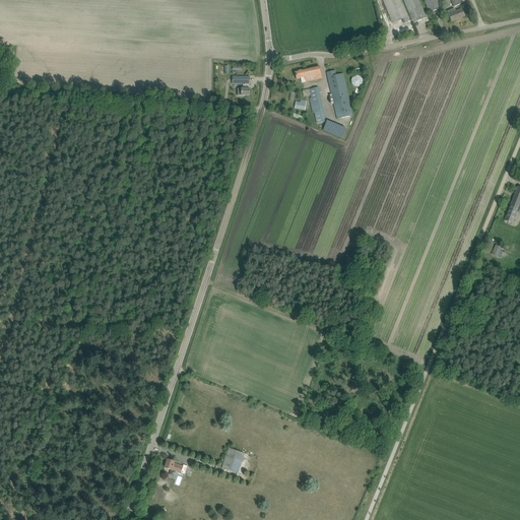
[(394,23),(400,20),(402,24),(410,20),(401,0),(383,0),(388,12),(386,13),(387,16),(390,14),(394,23)]
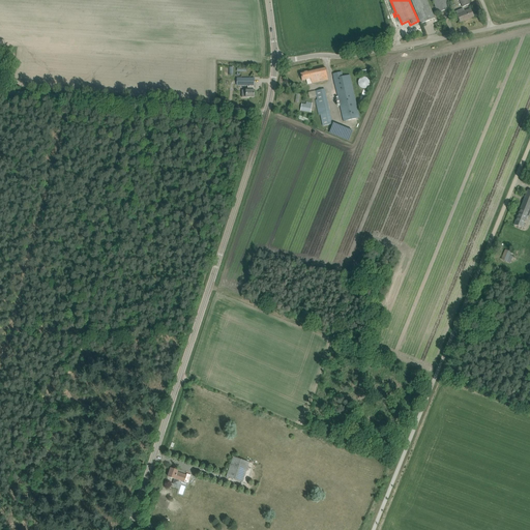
[(427,0),(411,0),(421,24),(435,19),(427,0)]
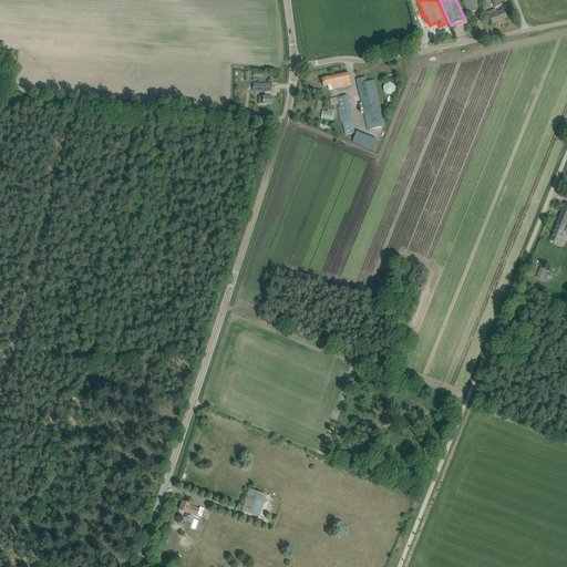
[(463,0),(468,13),(481,9),(477,0),(463,0)]
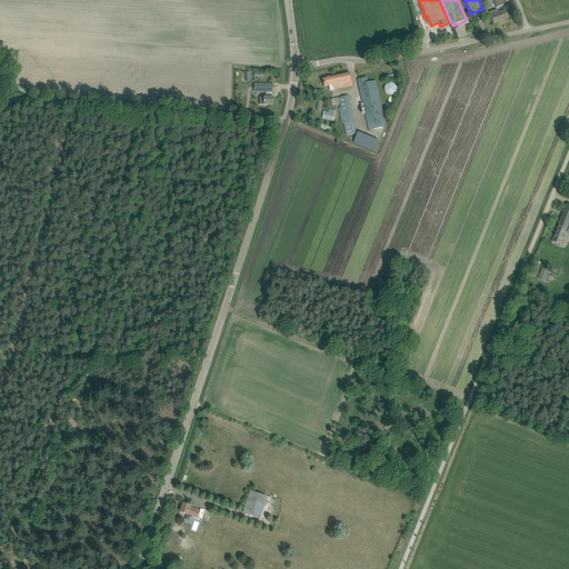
[(506,10),(499,12),(498,10),(496,10),(490,12),(495,23),(509,18),(506,10)]
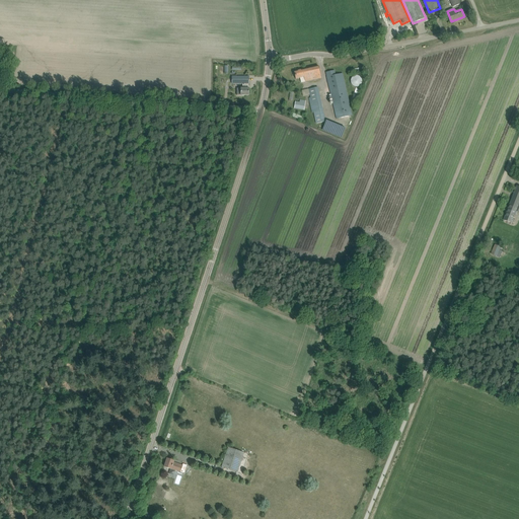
[(321,78),(318,66),(294,71),(296,79),(300,78),(301,82),(321,78)]
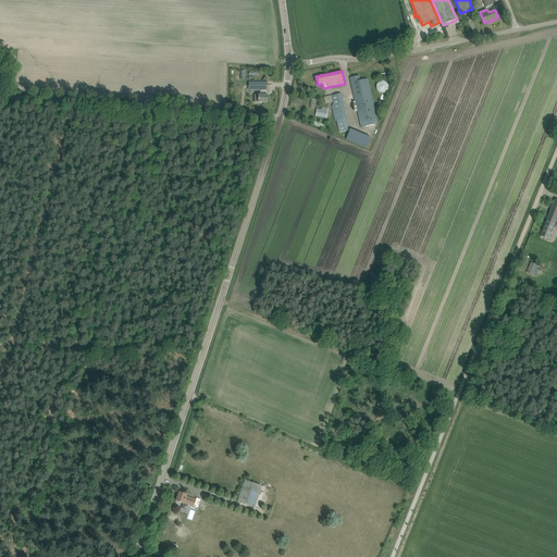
[(378,124),(369,84),(368,78),(361,81),(360,75),(350,77),(351,82),(350,83),(361,127),(378,124)]
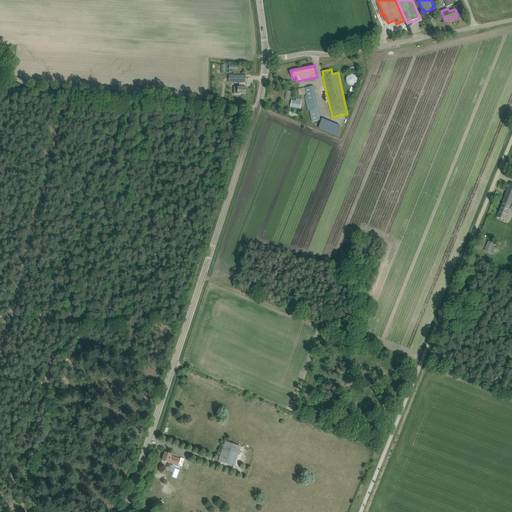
[(351,86),(358,80),(351,74),(345,80),(351,86)]
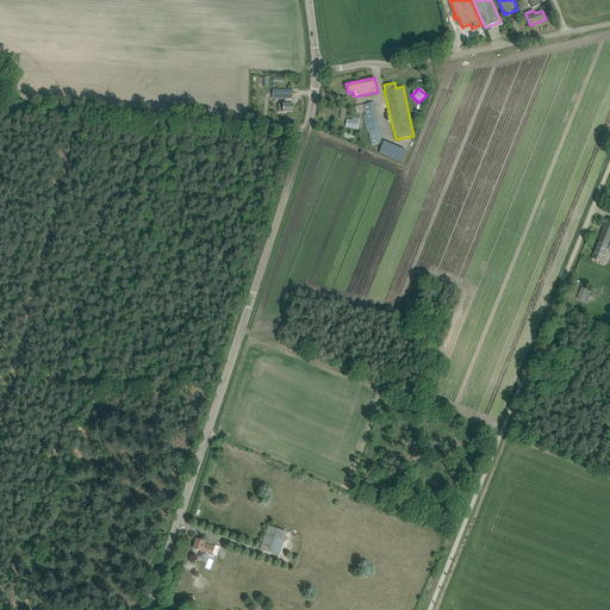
[(293,91),(273,89),(273,98),(287,99),(287,104),(284,104),(284,112),(293,112),(293,104),(293,99),(293,91)]
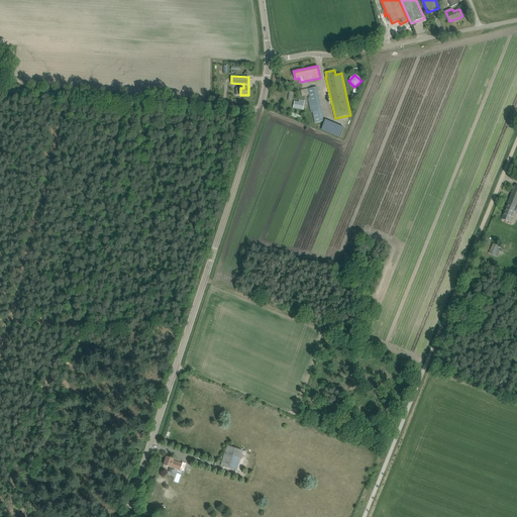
[(315,122),(324,120),(317,87),(301,90),(302,96),(309,94),(310,97),(308,97),(311,112),(313,112),(315,122)]
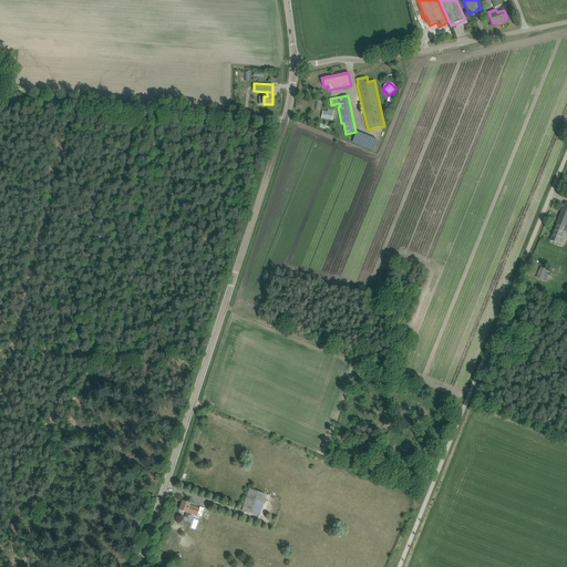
[(321,119),(332,120),(334,110),(328,109),(328,112),(322,111),(321,119)]
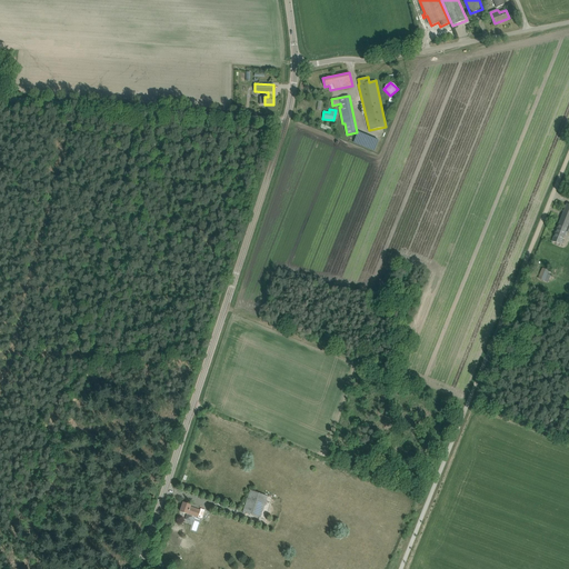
[(568,205),(567,203),(552,241),(560,245),(563,237),(566,237),(568,228),(568,205)]
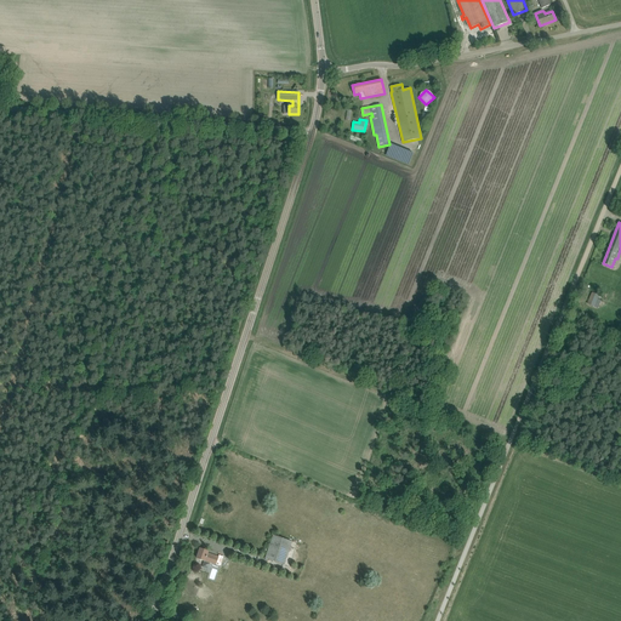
[(603,297),(592,292),(587,303),(598,308),(603,297)]
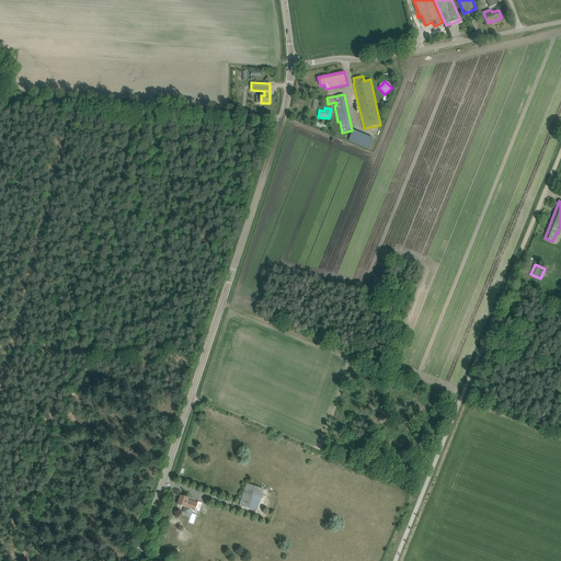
[(240,504),(258,510),(264,489),(247,482),(240,504)]
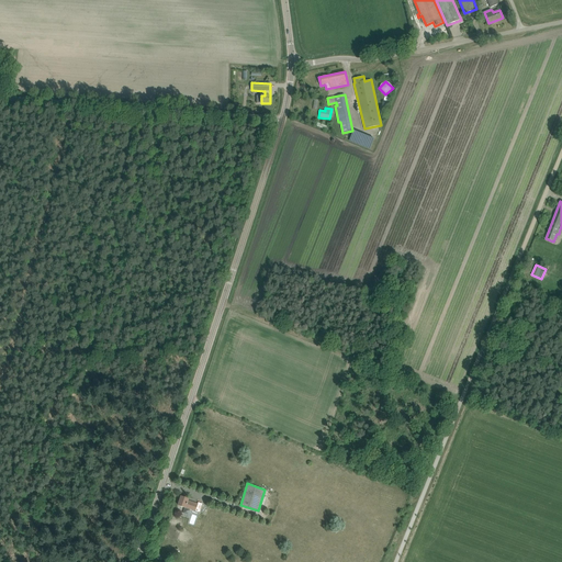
[(183,513),(189,515),(191,509),(195,510),(198,504),(188,501),(189,499),(181,496),(178,505),(186,507),(183,513)]
